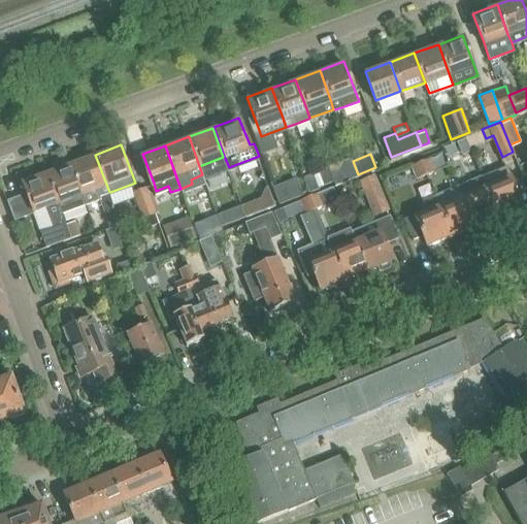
[(70,163),(81,192),(86,203),(101,197),(111,226),(122,222),(110,192),(109,192),(95,155),(70,163)]
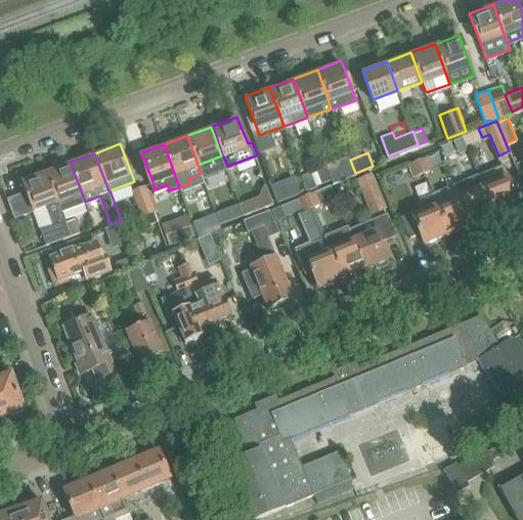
[(426,155),(418,158),(423,171),(431,168),(426,155)]
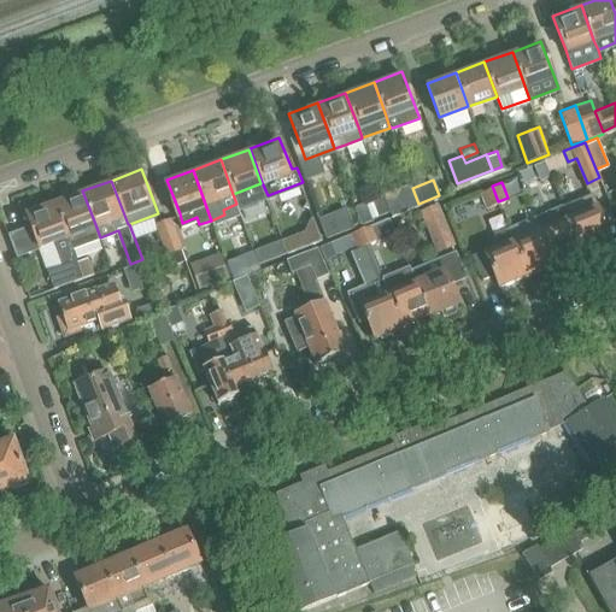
[(411,184),(383,195),(389,210),(389,211),(391,215),(418,204),(412,188),(411,184)]
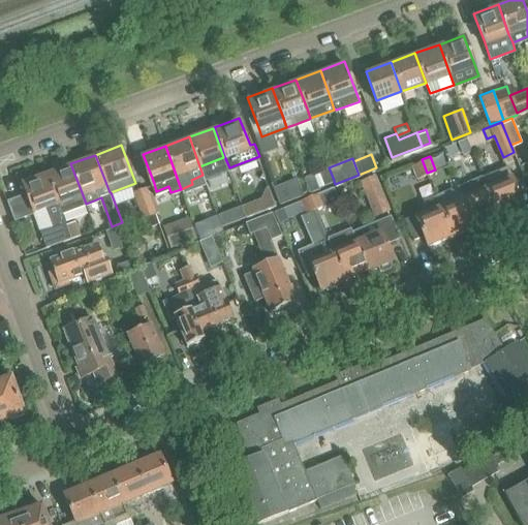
[(422,159),(412,163),(417,177),(427,173),(422,159)]
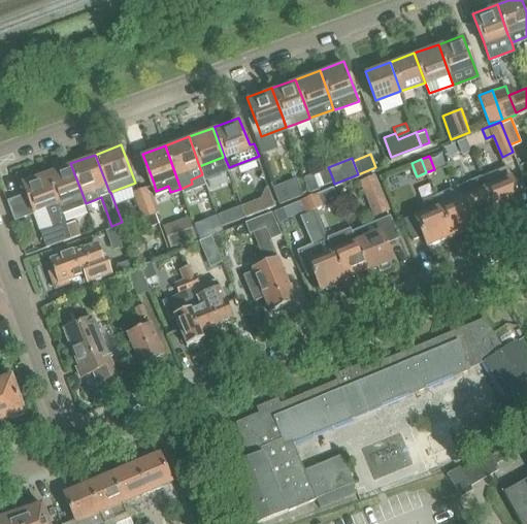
[(86,203),(81,192),(70,163),(46,172),(62,213),(86,203)]
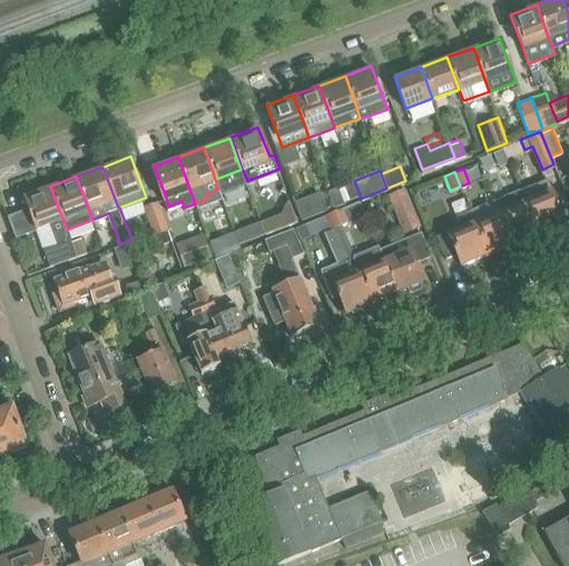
[(520,189),(537,231),(565,218),(552,188),(548,176),(521,187),(521,188),(520,189)]
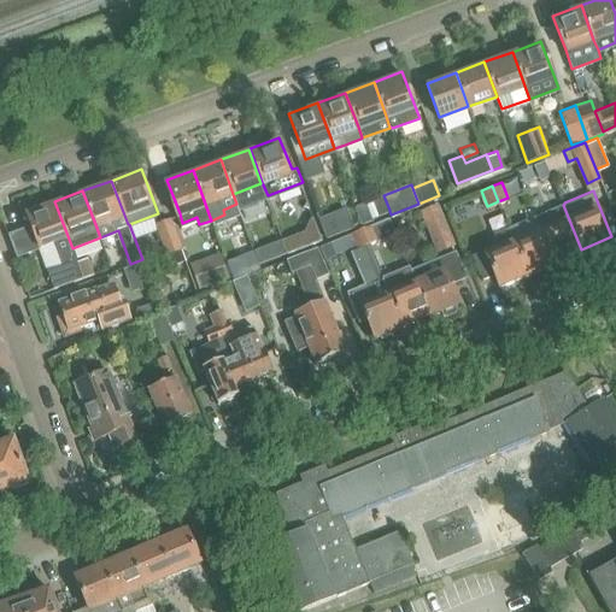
[(383,195),(356,206),(361,222),(373,218),(373,216),(389,210),(383,195)]
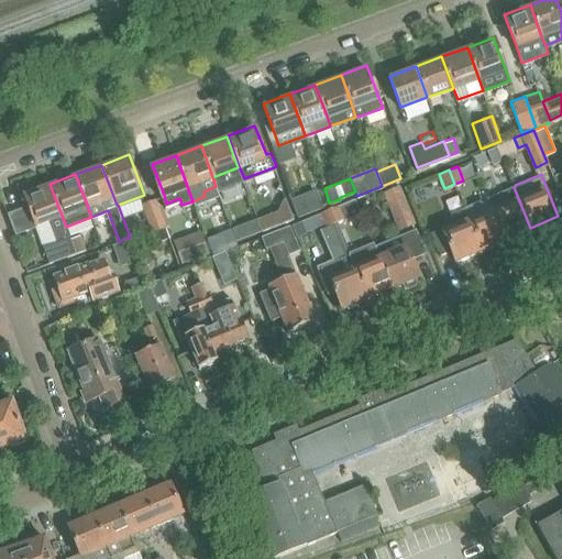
[(50,184),(24,194),(29,206),(8,214),(14,232),(48,219),(56,240),(43,245),(48,262),(75,252),(70,239),(50,184)]
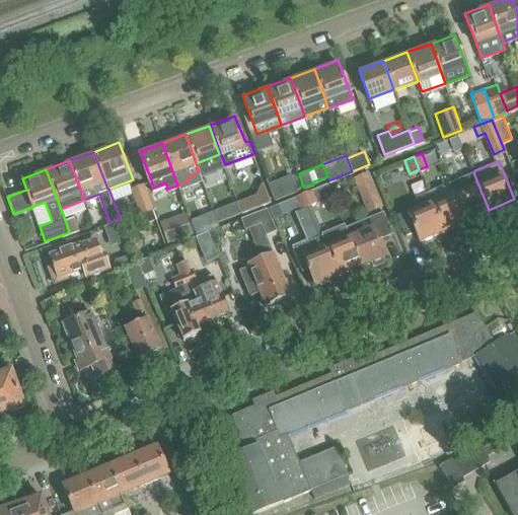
[(367,170),(354,176),(368,210),(381,204),(367,170)]
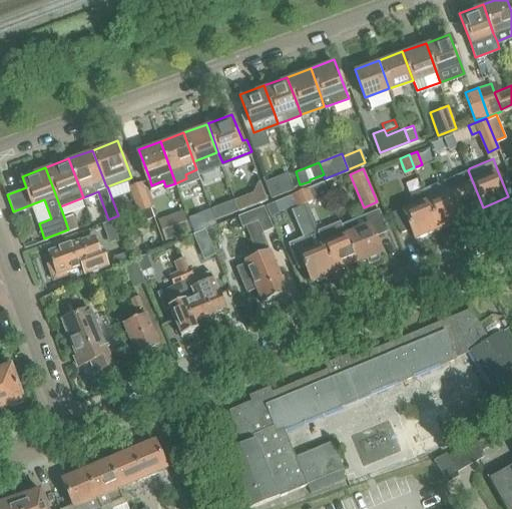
[(483,207),(468,170),(446,179),(450,188),(449,188),(461,216),(483,207)]
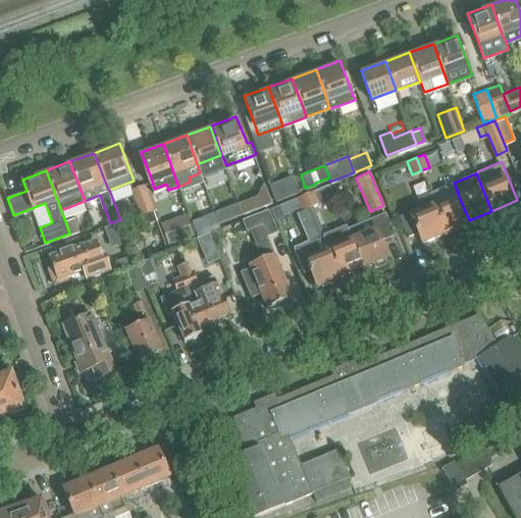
[(270,185),(275,200),(284,196),(278,180),(270,185)]
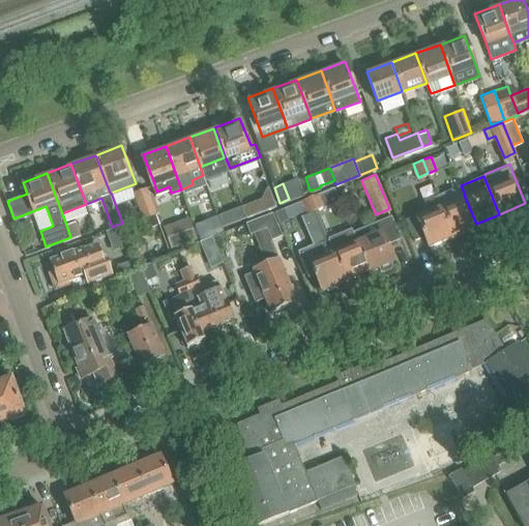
[(145,186),(133,191),(142,216),(155,211),(145,186)]
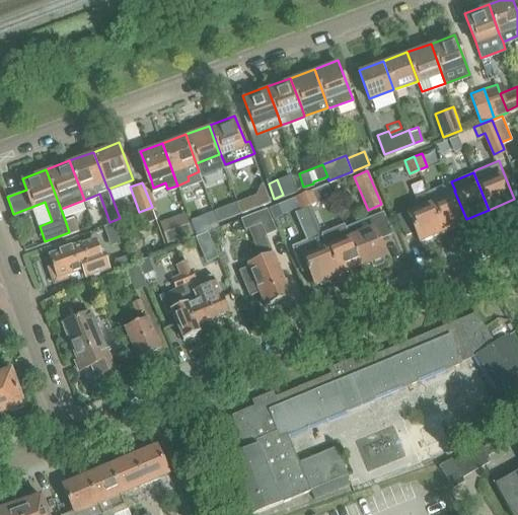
[(314,187),(306,191),(311,203),(319,199),(314,187)]
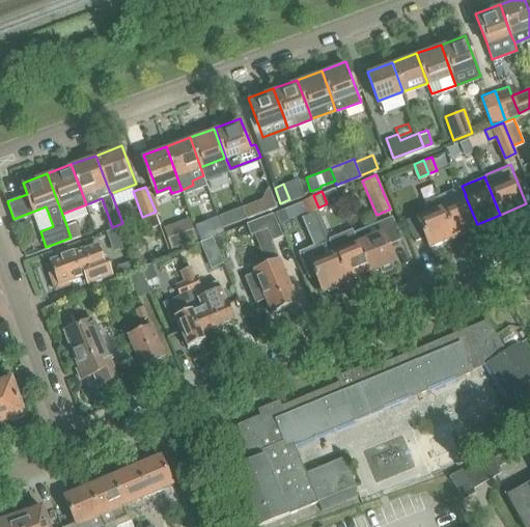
[(310,195),(302,199),(306,211),(307,213),(316,209),(310,195)]
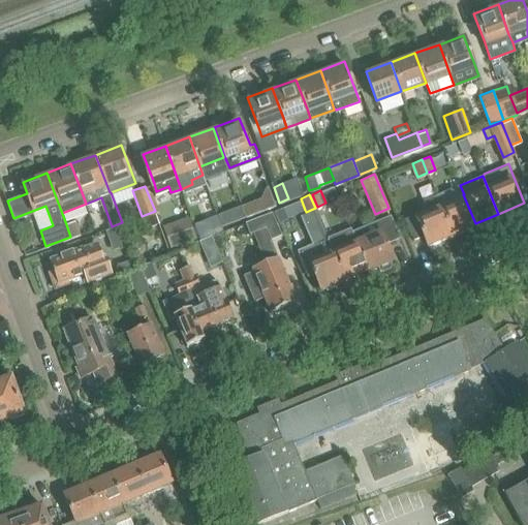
[(475,223),(463,194),(440,205),(452,234),(475,223)]
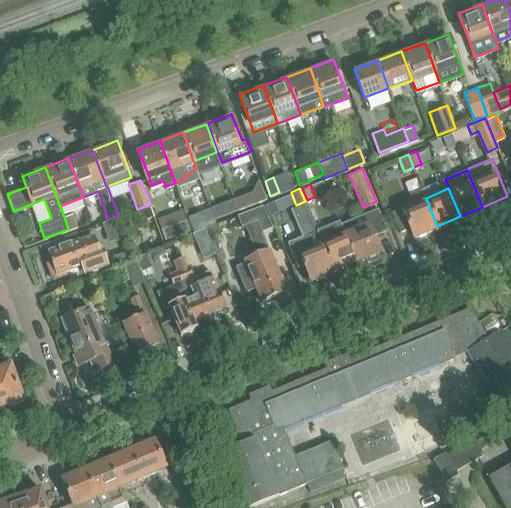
[(422,189),(411,193),(415,203),(404,207),(403,206),(393,210),(401,229),(410,225),(414,235),(437,226),(426,198),(422,189)]
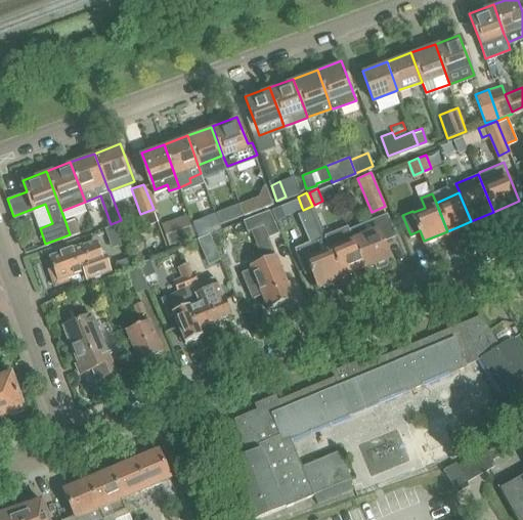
[(258,195),(238,202),(243,213),(262,206),(258,195)]
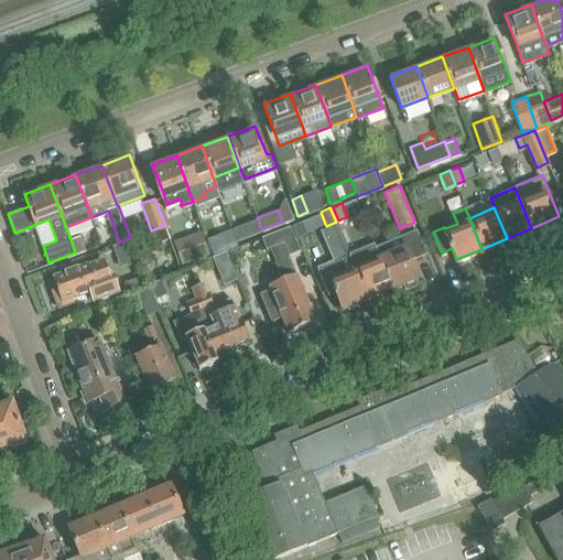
[(315,265),(327,293),(328,291),(333,289),(340,308),(367,297),(348,252),(336,222),(326,226),(321,228),(333,259),(317,266),(315,265)]
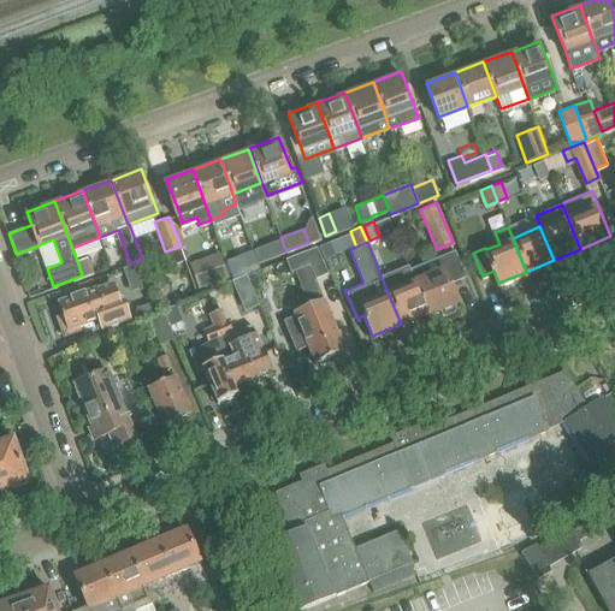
[(266,243),(253,248),(258,261),(271,256),(266,243)]
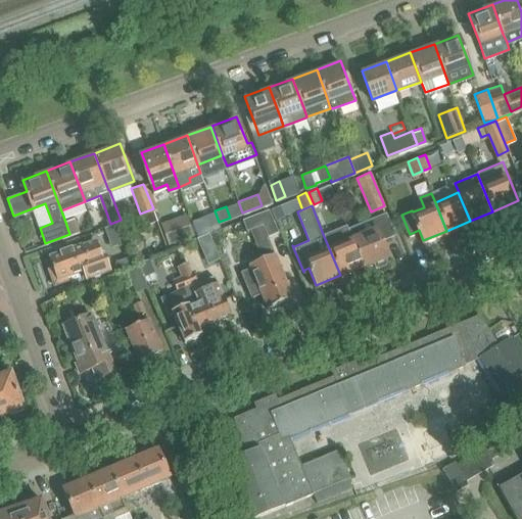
[(269,207),(242,218),(246,229),(250,228),(263,223),(267,235),(278,230),(269,207)]
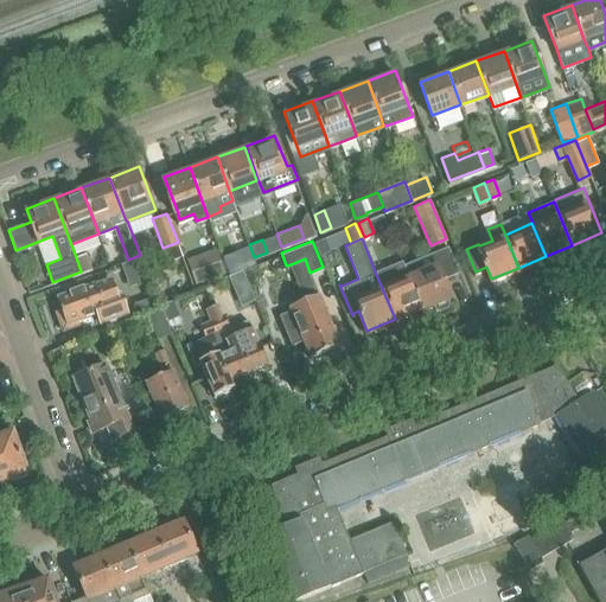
[(178,242),(163,248),(167,258),(170,257),(182,254),(178,242)]
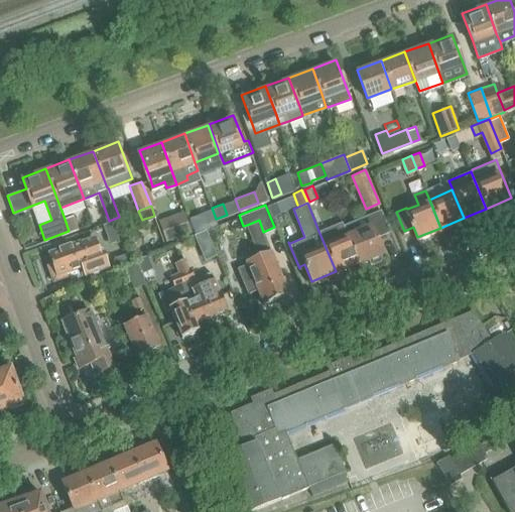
[(211,208),(203,211),(209,225),(216,222),(211,208)]
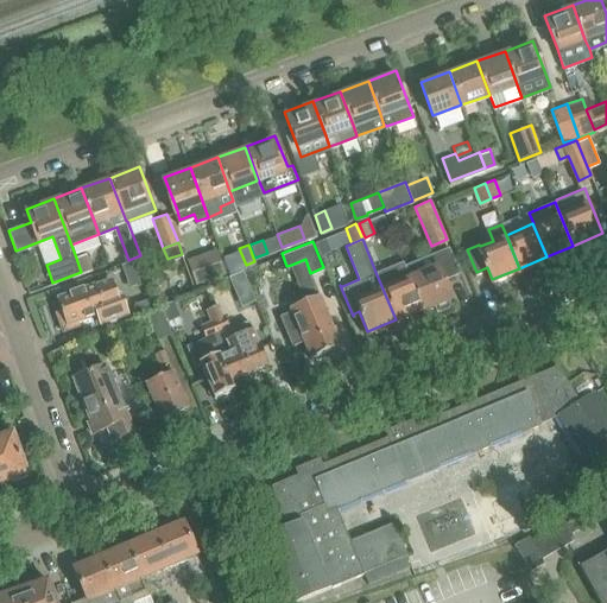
[(189,258),(197,280),(227,268),(219,247),(189,258)]
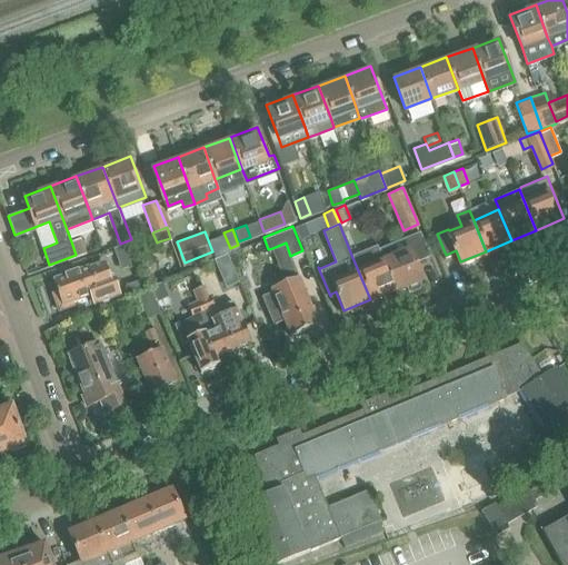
[(418,231),(378,248),(382,258),(396,289),(406,285),(408,288),(411,289),(420,286),(421,283),(420,279),(421,278),(414,260),(428,254),(418,231)]
